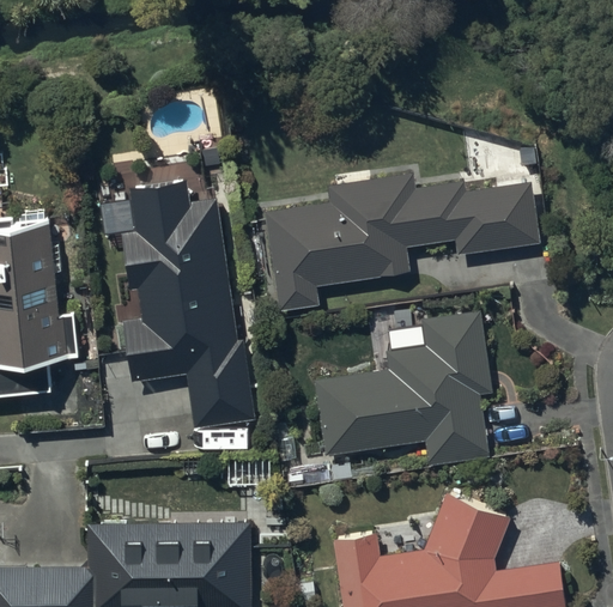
[(129,382),(186,375),(193,429),(255,420),(244,337),(236,338),(217,190),(205,192),(201,159),(114,171),(114,180),(98,182),(107,244),(123,242),(129,287),(137,286),(140,316),(121,319),(129,382)]
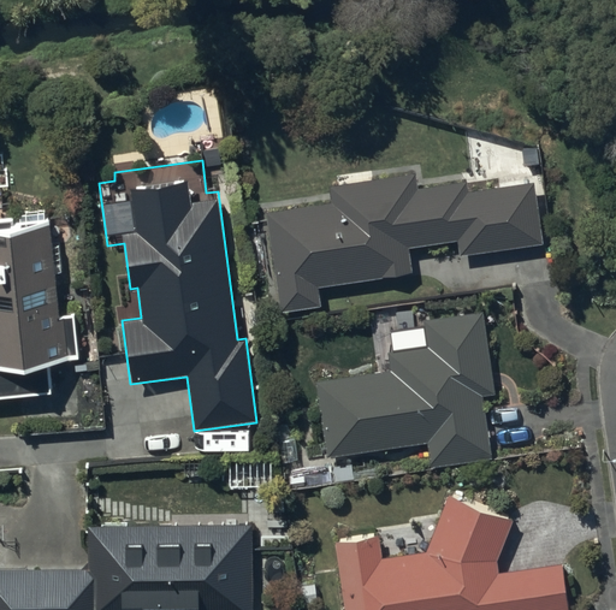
[(332,205),(266,213),(278,314),(321,308),(318,288),(412,277),(408,248),(456,242),(457,256),(542,246),(534,183),(469,191),(468,183),(420,189),(418,175),(330,185),(332,205)]
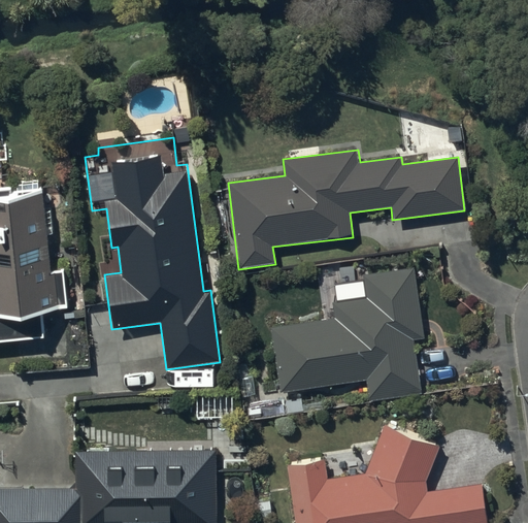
[(0,340),(44,337),(41,308),(68,306),(65,268),(53,269),(45,188),(0,191),(0,340)]
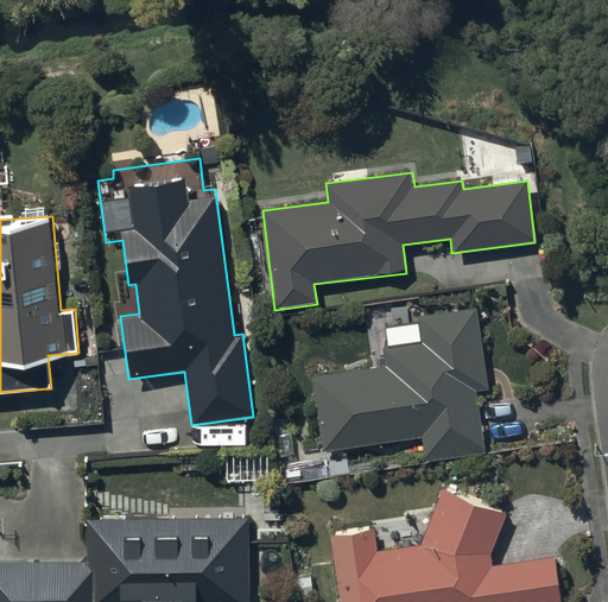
[(386,367),(311,378),(322,454),(422,439),(424,462),(485,454),(476,393),(488,391),(476,309),(418,317),(422,342),(382,347),(386,367)]
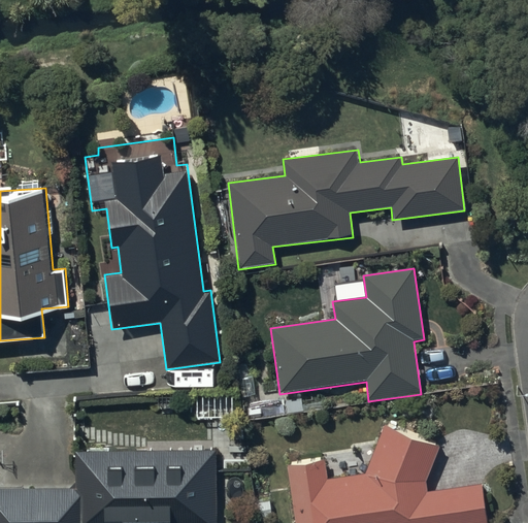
[(325,458),(286,464),(294,522),(355,522),(371,520),(371,522),(485,522),(480,483),(428,491),(427,481),(440,447),(385,425),(366,472),(328,479),(325,458)]
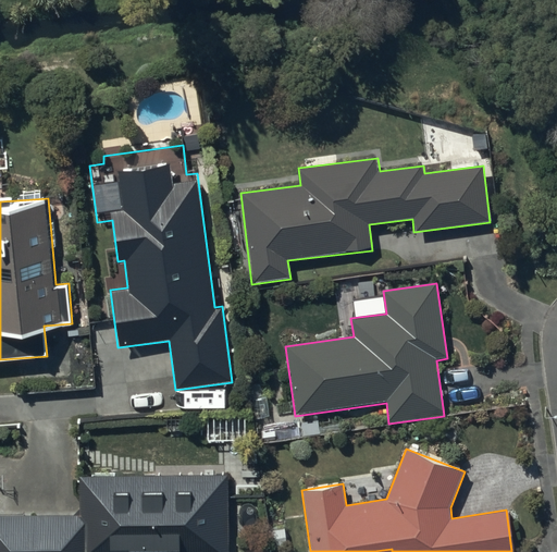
[(229,551),(229,475),(79,475),(79,516),(0,515),(0,551),(229,551)]
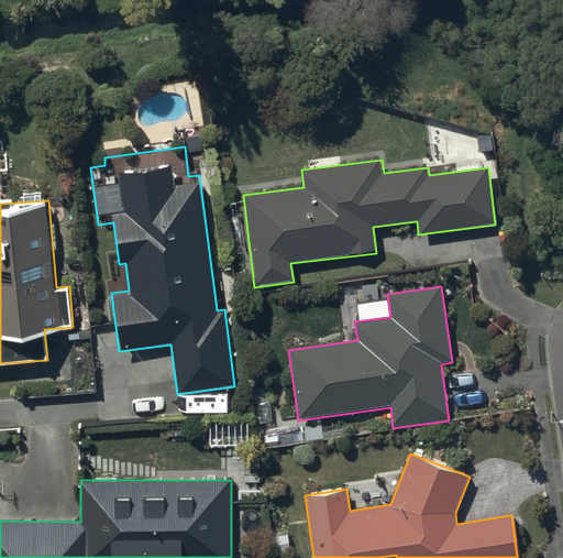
All buildings are outlined.
